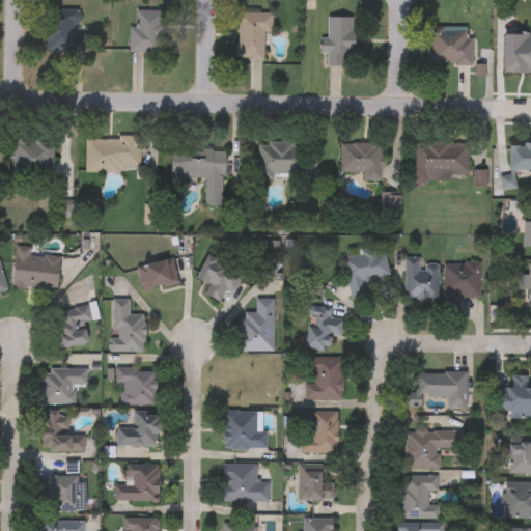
[(83,10),(83,51),(46,51),(46,10),(83,10)]
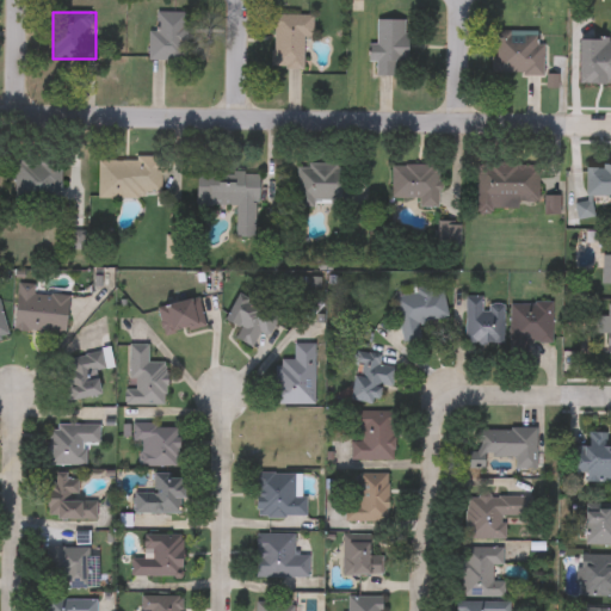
[(148,31),(156,32),(156,13),(191,13),(190,61),(148,61),(148,31)]
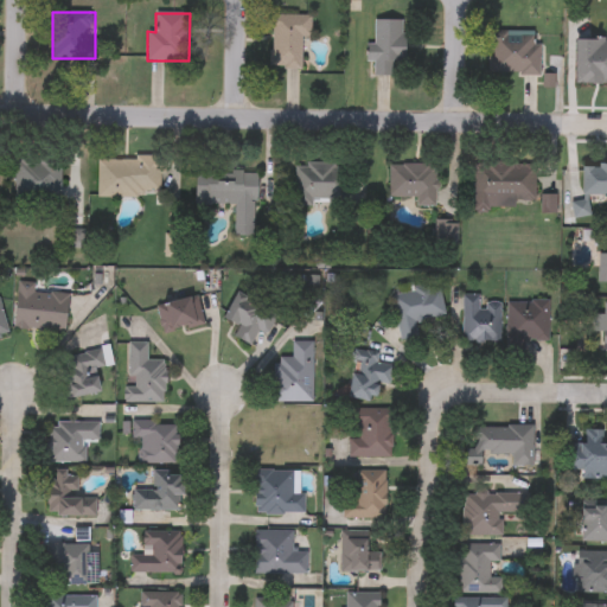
[(302,38),(302,69),(269,69),(269,16),(308,16),(308,38),(302,38)]
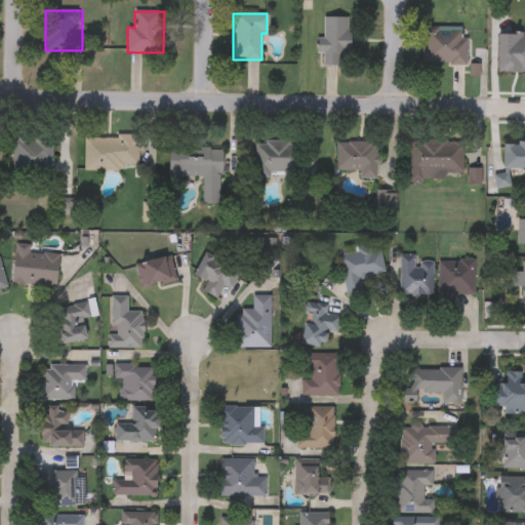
[(339,65),(320,65),(320,17),(349,17),(349,53),(339,53),(339,65)]
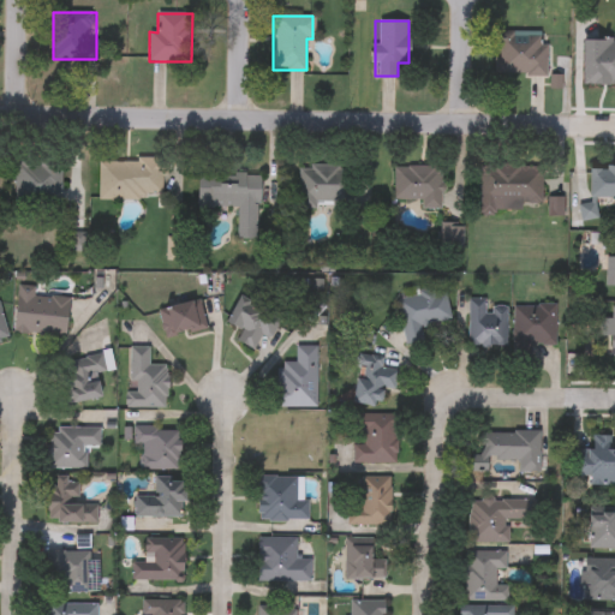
[(545,76),(500,76),(500,34),(545,34),(545,76)]
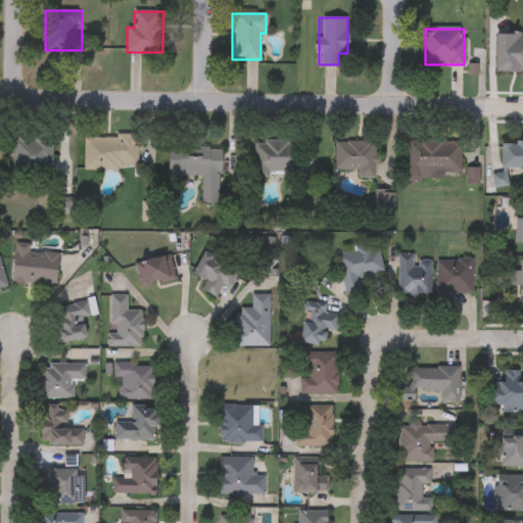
[(496,33),(522,33),(522,72),(496,72),(496,33)]
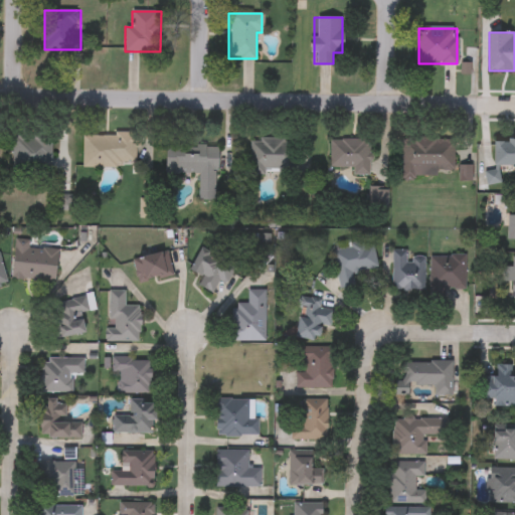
[(12,133),(51,133),(51,172),(12,172),(12,133)]
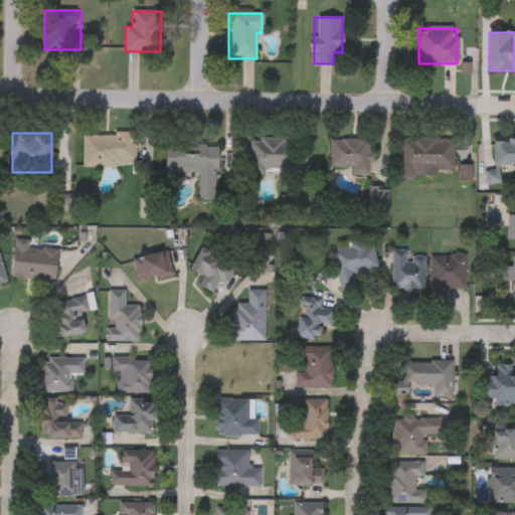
[(82,134),(139,134),(140,166),(82,166),(82,134)]
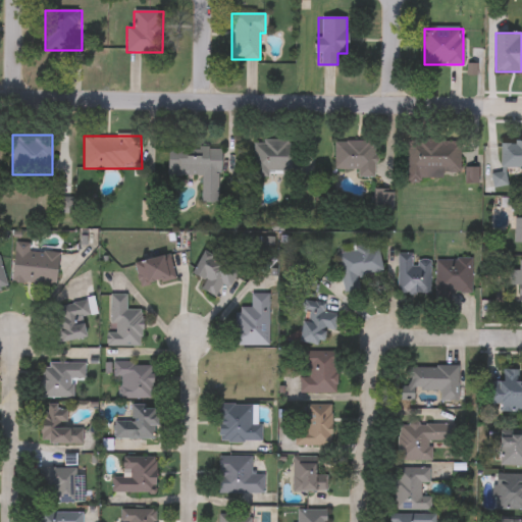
[(296,175),(252,174),(252,140),(296,141),(296,175)]
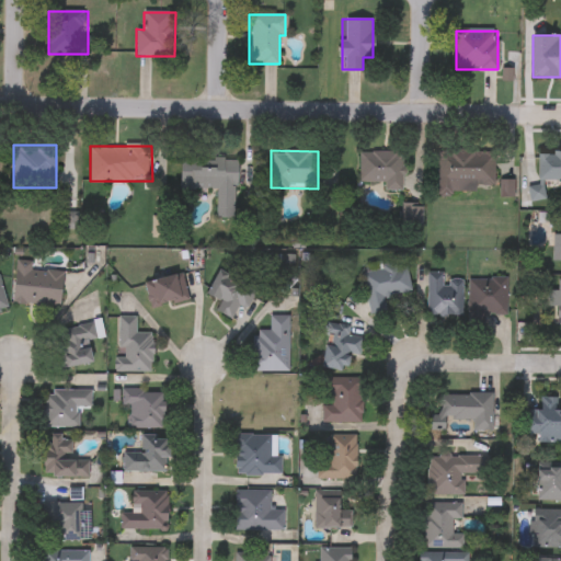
[(494,193),(436,191),(438,151),(495,153),(494,193)]
